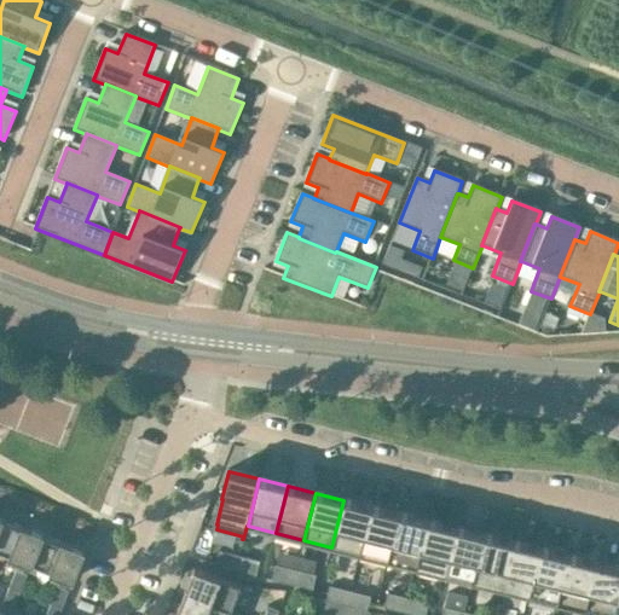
[(331,547),(360,553),(371,508),(343,500),(331,547)]
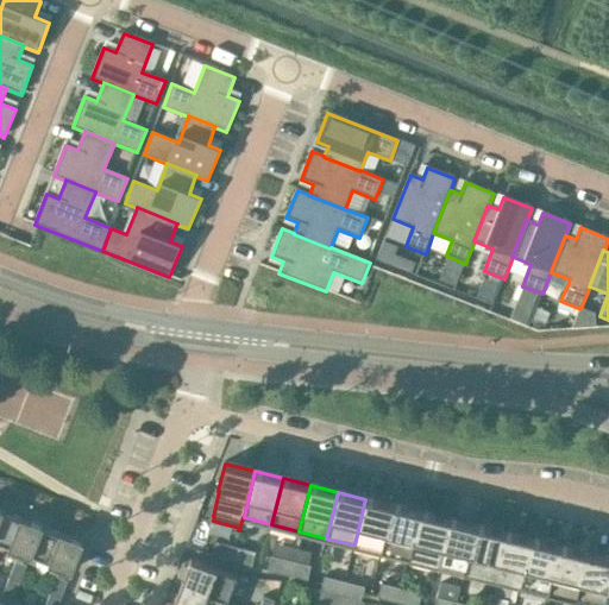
[(355,544),(382,552),(394,505),(365,499),(355,544)]
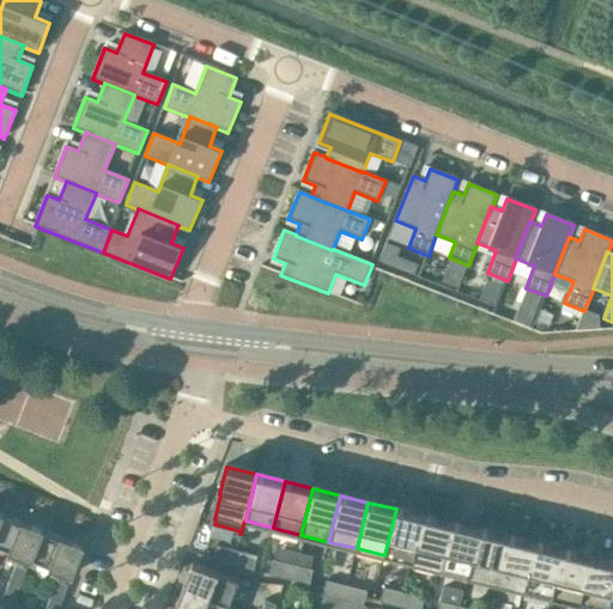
[(384,555),(412,562),(424,516),(396,509),(384,555)]
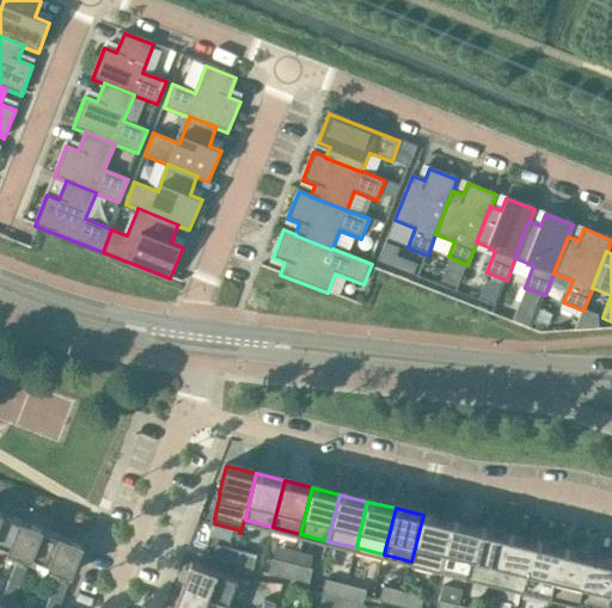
[(0,521),(0,547),(31,560),(42,530),(2,515),(0,521)]
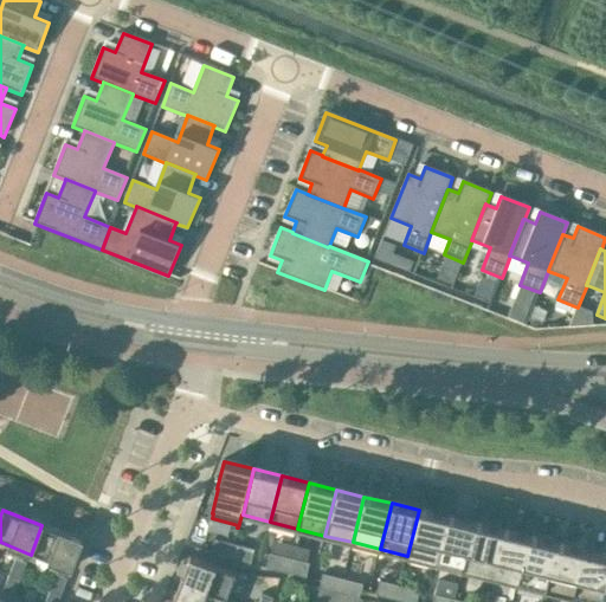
[(407,556),(436,563),(446,517),(419,510),(407,556)]
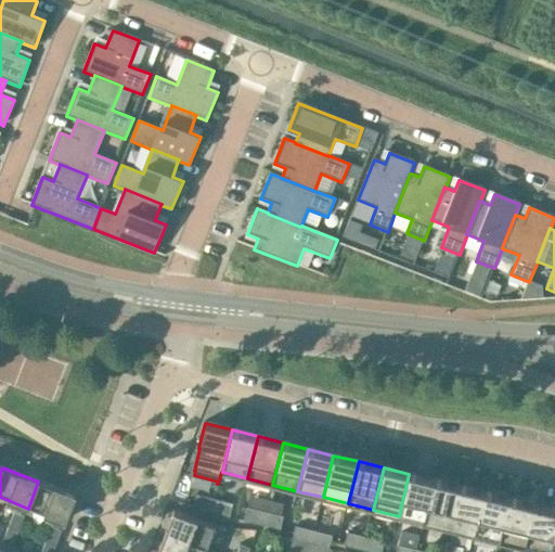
[(399,516),(424,523),(435,480),(409,474),(399,516)]
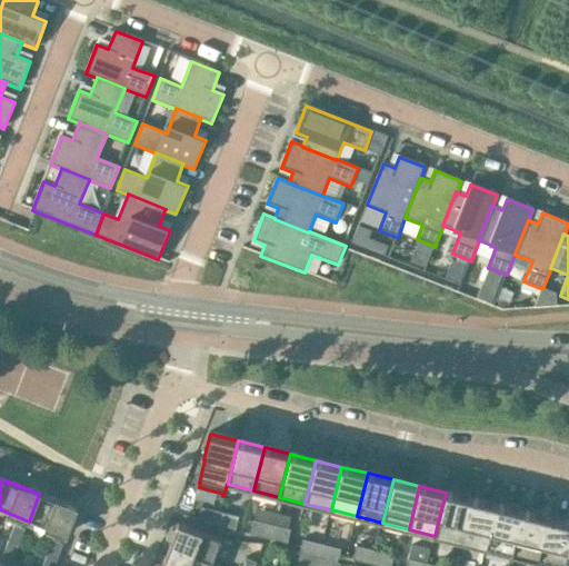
[(435,536),(460,542),(471,499),(446,493),(435,536)]
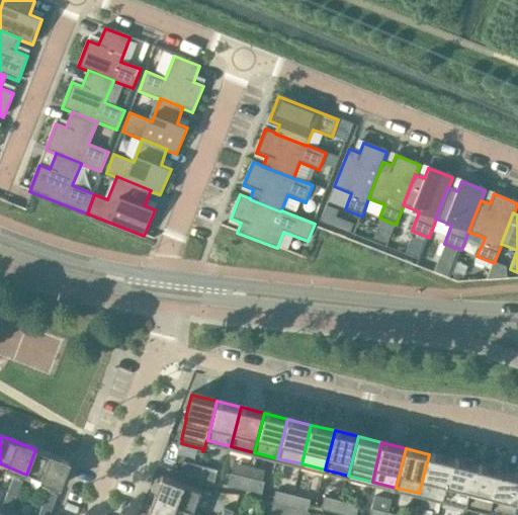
[(26,475),(61,488),(71,463),(35,449),(26,475)]
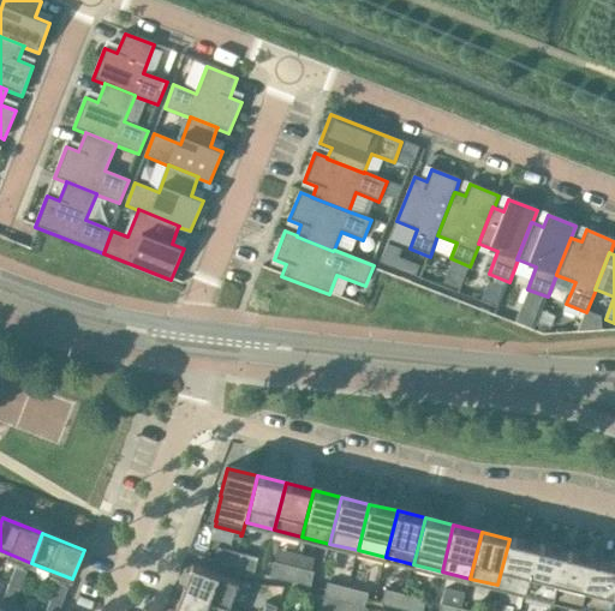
[(497,585),(526,592),(537,546),(509,539),(497,585)]
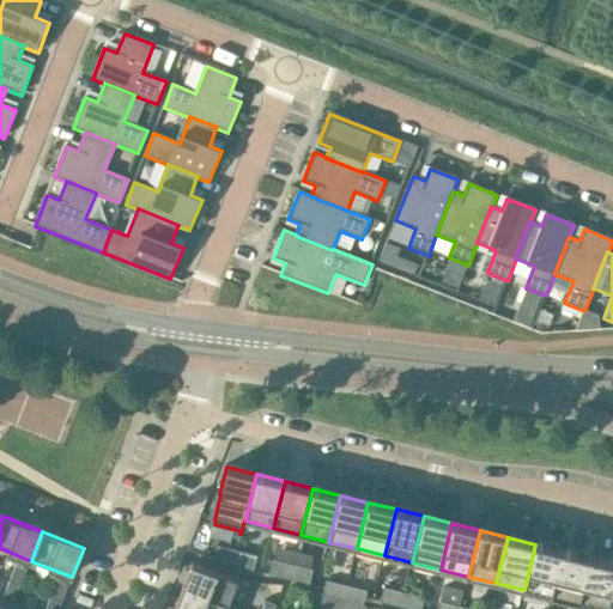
[(525,590),(552,597),(564,550),(535,544),(525,590)]
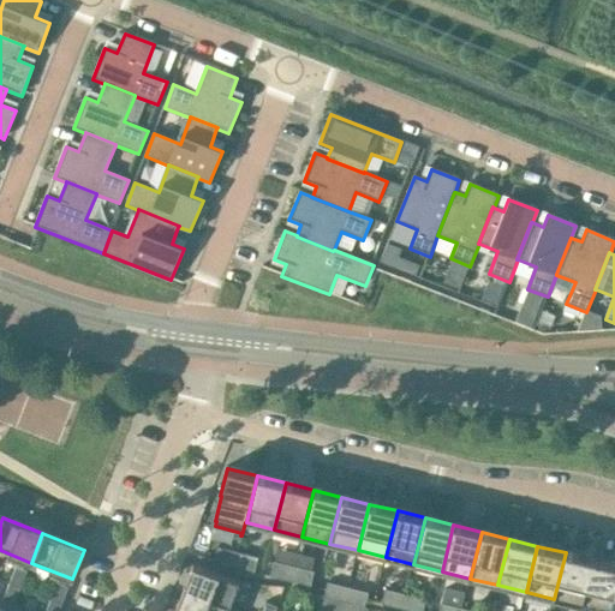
[(214,564),(234,569),(238,553),(218,549),(214,564)]
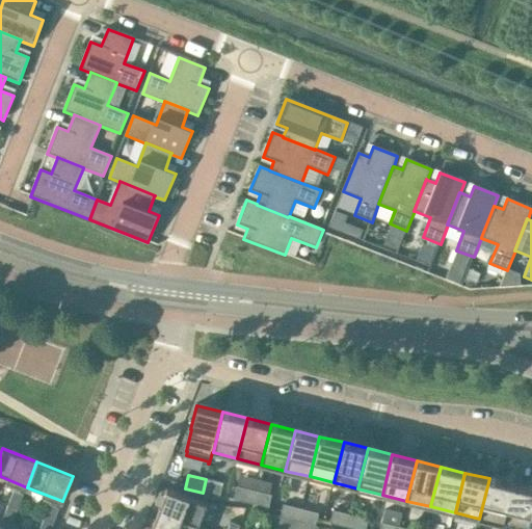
[(479,519),(503,525),(513,484),(489,478),(479,519)]
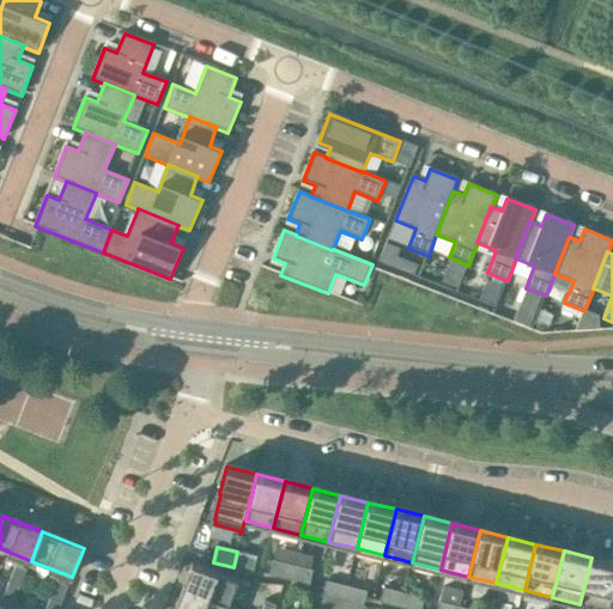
[(234,567),(254,572),(258,558),(237,552),(234,567)]
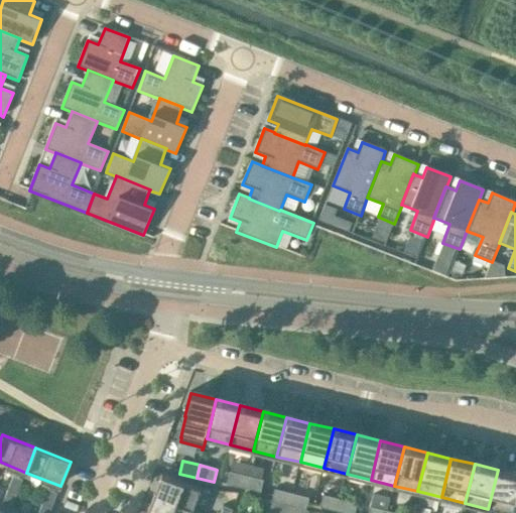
[(488,509),(500,512),(514,512),(515,503),(515,474),(498,470),(488,509)]
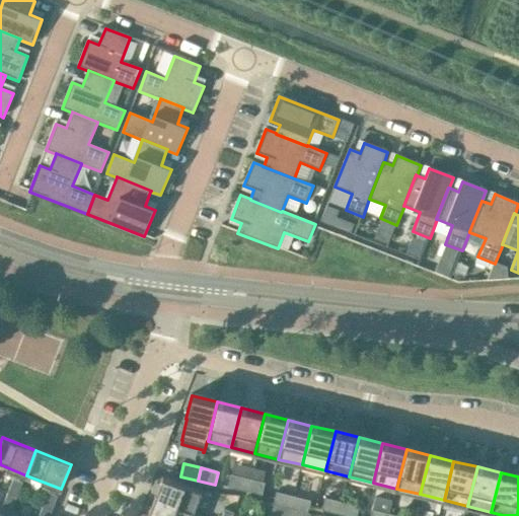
[(227,488),(244,492),(248,480),(230,475),(227,488)]
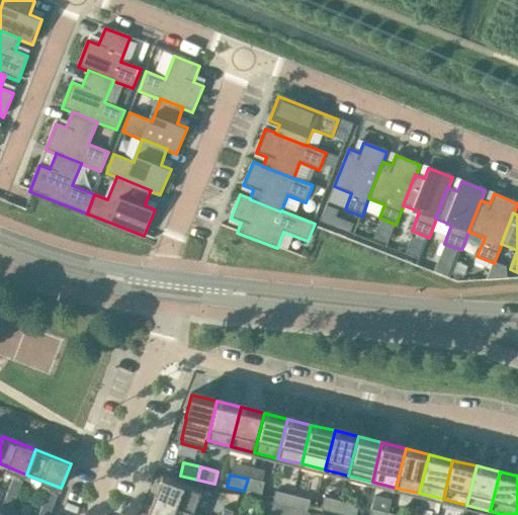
[(155,499),(193,514),(202,493),(163,478),(155,499)]
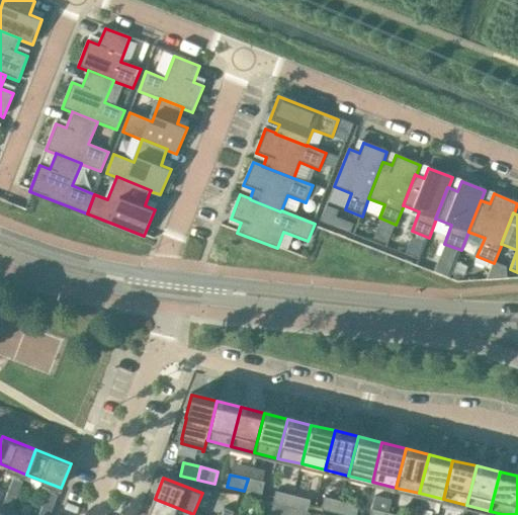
[(244,491),(261,496),(265,483),(248,479),(244,491)]
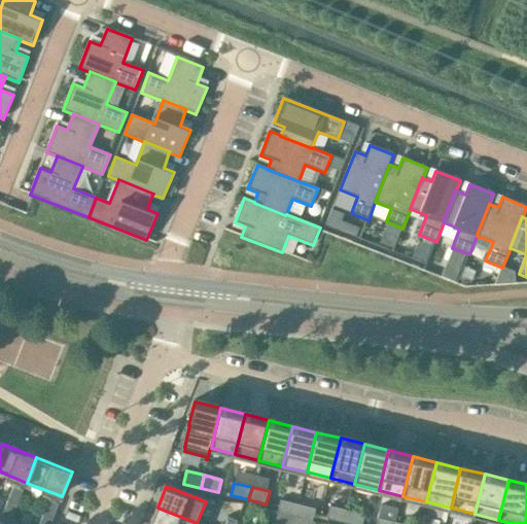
[(13,488),(8,501),(18,505),(24,491),(13,488)]
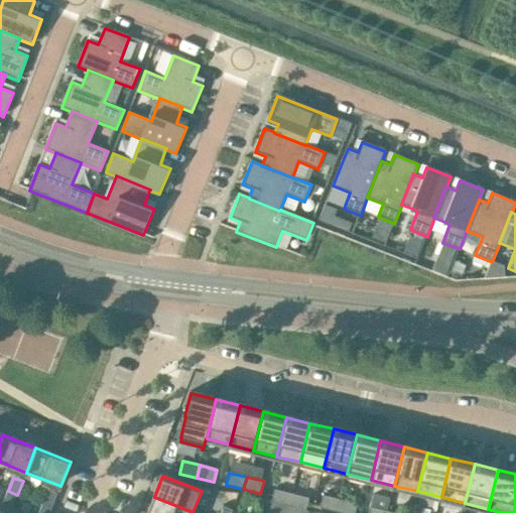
[(271,503),(289,507),(292,495),(275,490),(271,503)]
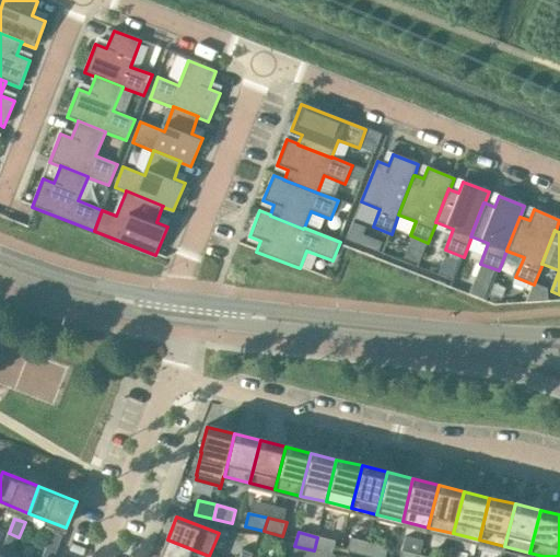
[(3,548),(13,553),(19,537),(9,533),(3,548)]
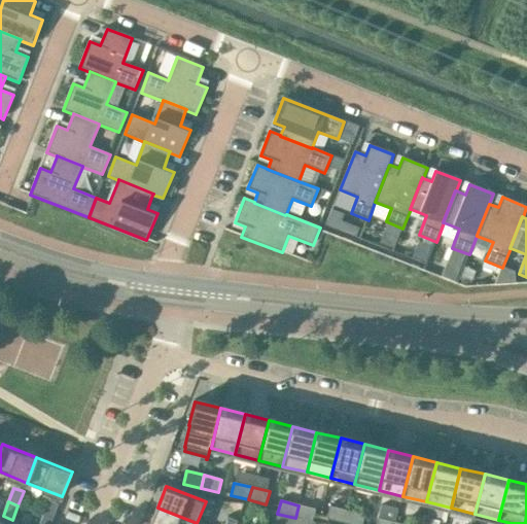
[(49,501),(43,516),(54,519),(59,505),(49,501)]
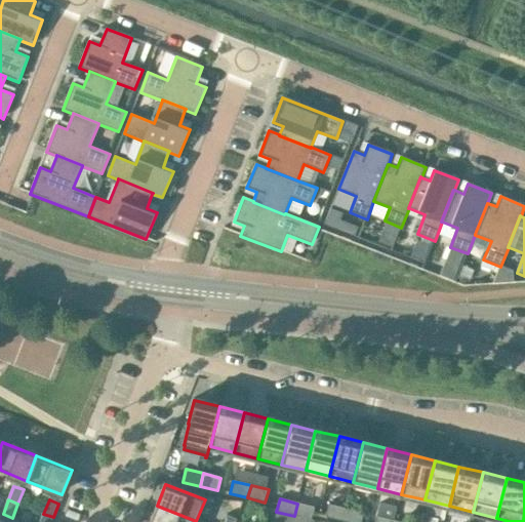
[(297,504),(294,516),(312,520),(315,508),(297,504)]
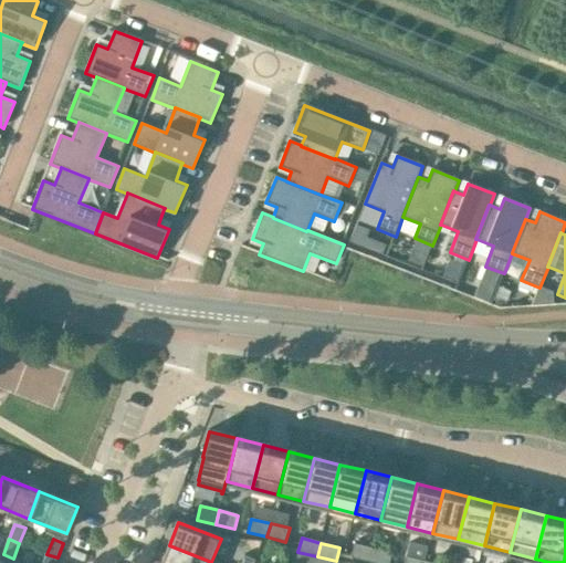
[(352,558),(367,562),(370,562),(374,549),(355,544),(352,558)]
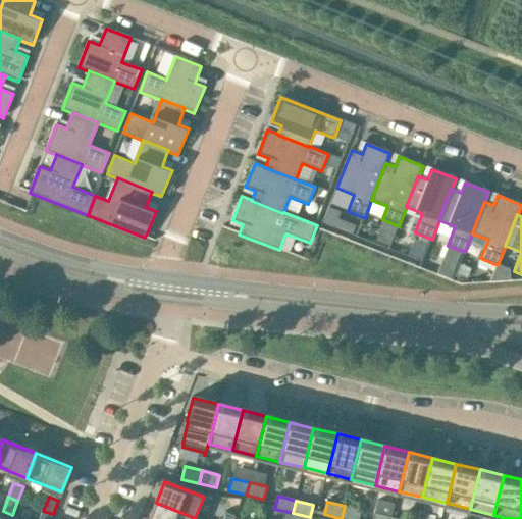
[(195,518),(156,503),(149,518),(195,518)]
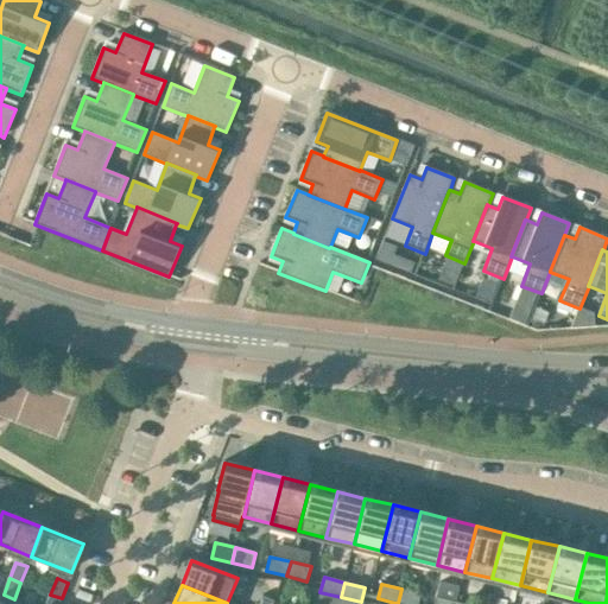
[(418,603),(422,595),(401,589),(398,603),(418,603)]
